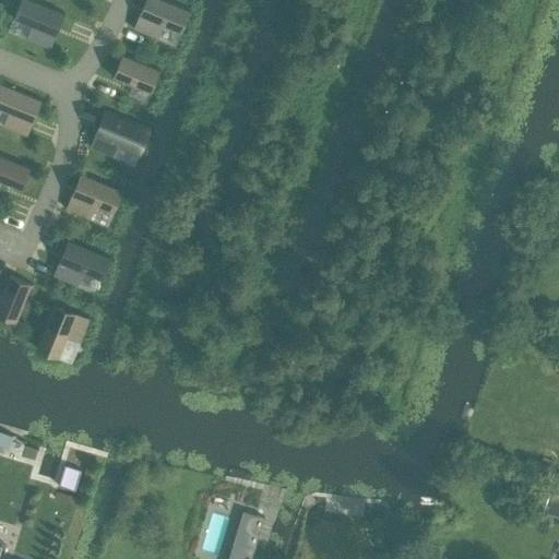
[(33,0),(20,0),(13,18),(32,25),(26,38),(50,48),(50,47),(49,46),(62,13),(64,14),(64,13),(33,0)]
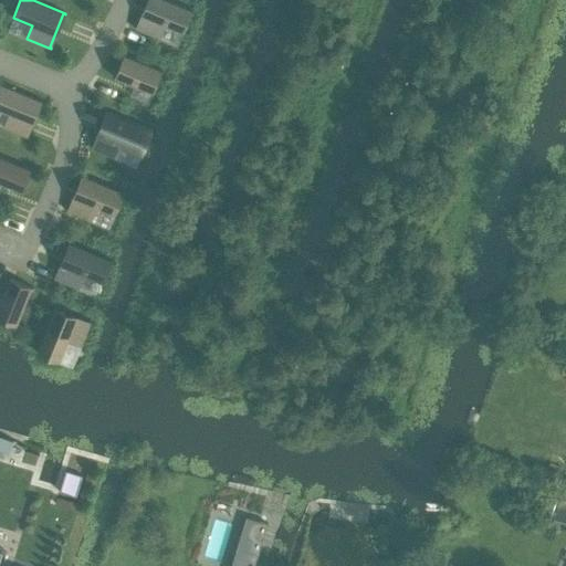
[(135,28),(159,38),(165,25),(184,32),(192,10),(168,0),(148,0),(137,28),(135,28)]
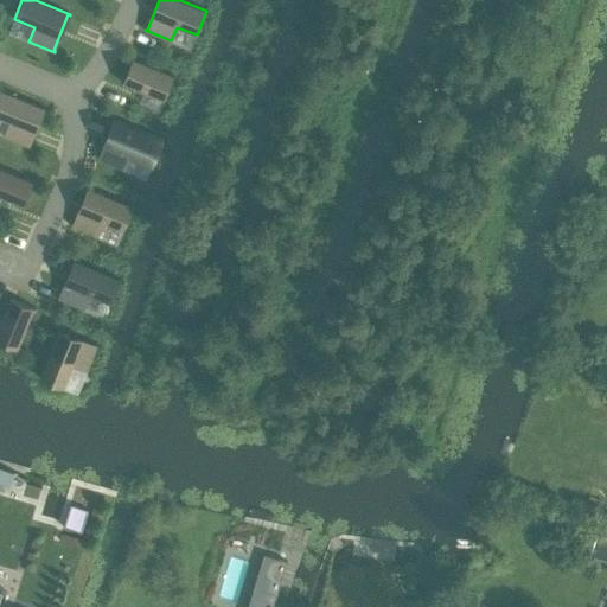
[(133,58),(122,82),(163,98),(172,76),(173,76),(174,75),(133,58)]
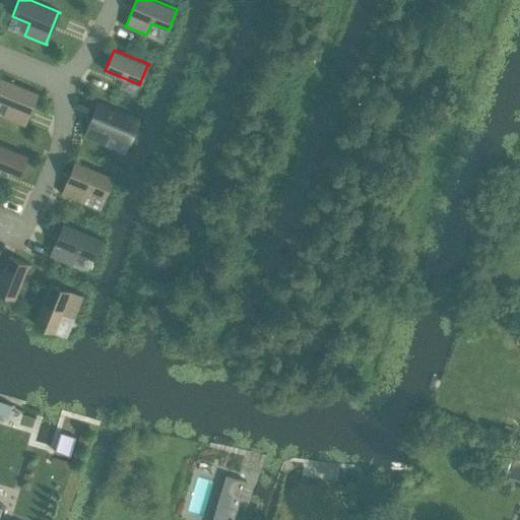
[(0,76),(0,101),(8,105),(3,116),(25,125),(23,124),(37,93),(39,93),(39,92),(0,76)]
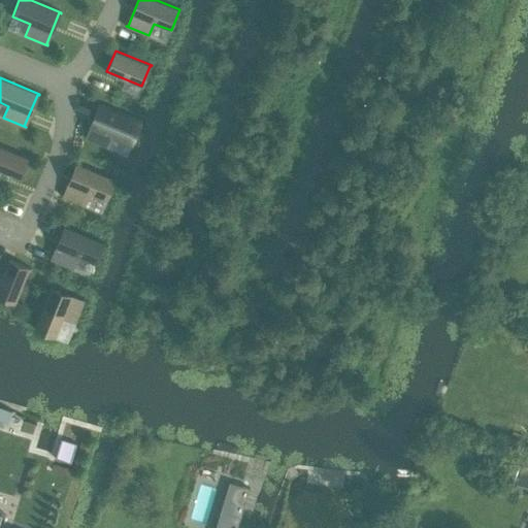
[(86,137),(85,138),(105,146),(108,147),(113,135),(132,142),(140,122),(99,104),(98,105),(100,106),(88,138),(86,137)]
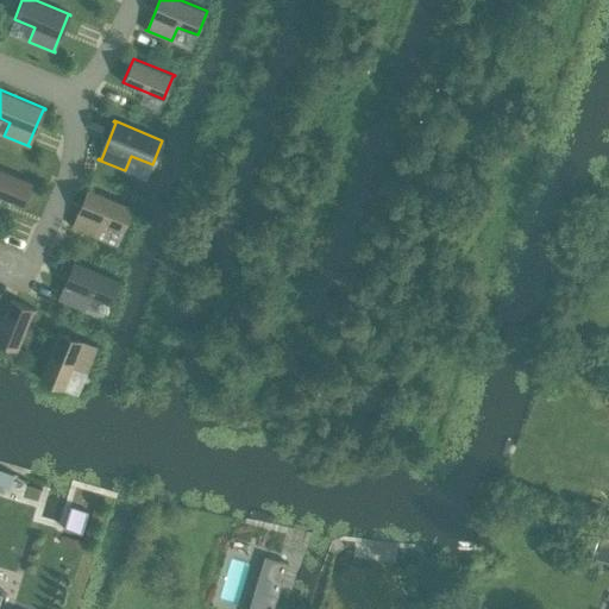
[(0,196),(24,206),(33,182),(0,168),(0,196)]
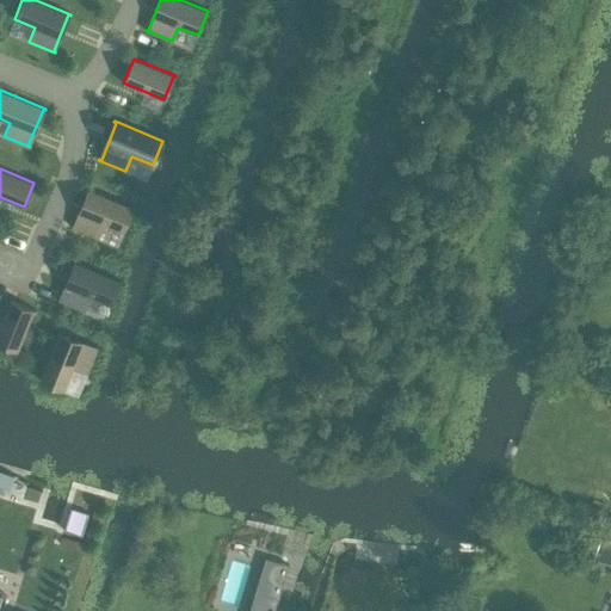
[(73,226),(72,227),(96,236),(98,238),(104,223),(124,232),(134,207),(87,189),(87,190),(90,191),(74,227),(73,226)]
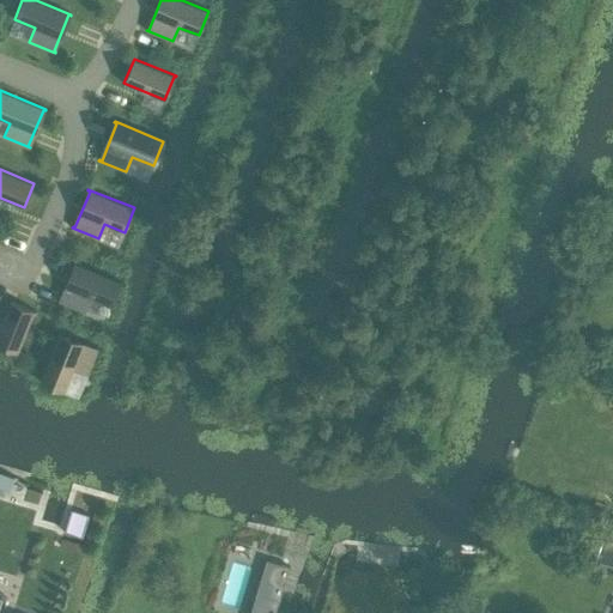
[(59,299),(59,301),(80,310),(85,311),(91,298),(110,305),(121,281),(74,262),(73,263),(76,265),(61,301),(59,299)]
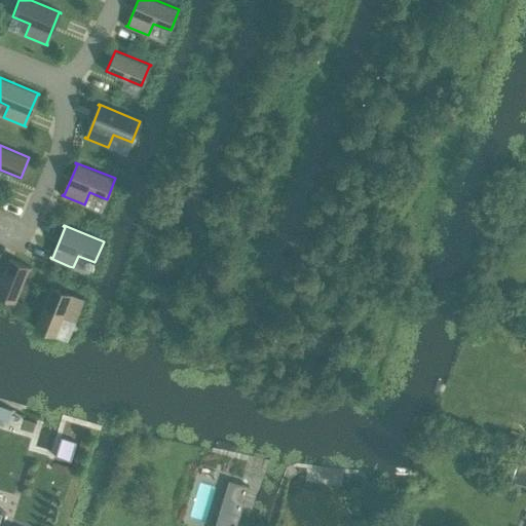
[(9,258),(0,278),(0,294),(14,300),(13,302),(15,302),(15,301),(30,266),(9,258)]
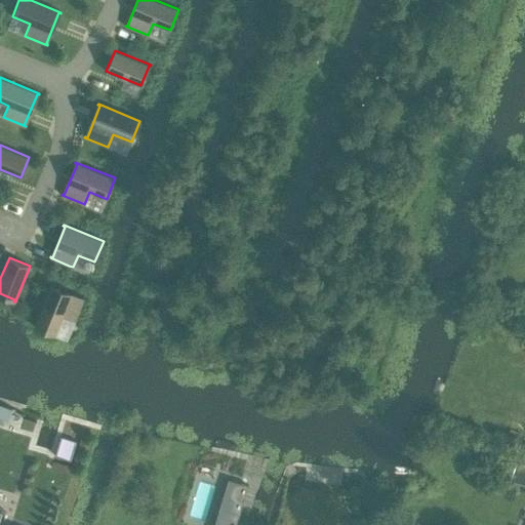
[(51,284),(34,326),(55,334),(64,316),(76,321),(85,297),(83,297),(82,299),(52,287),(52,285),(51,284)]
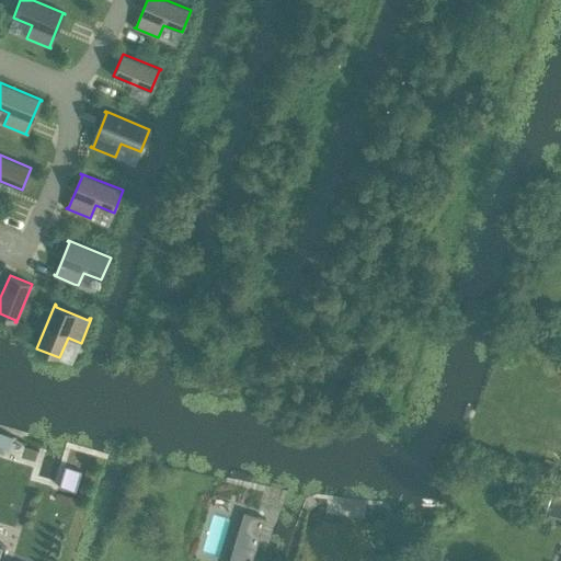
[(12,453),(15,443),(11,442),(12,437),(0,433),(0,445),(3,447),(3,449),(12,453)]
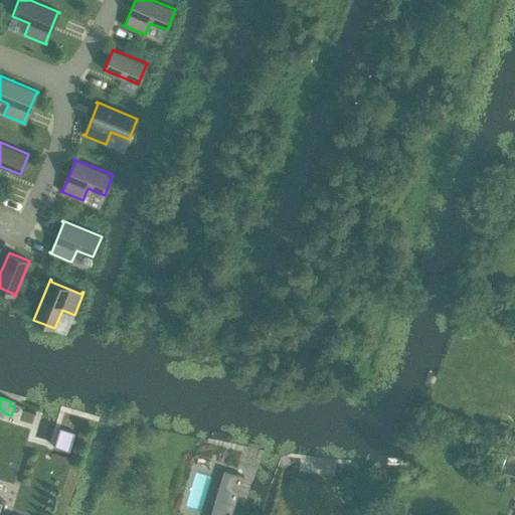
[(514,454),(507,452),(503,464),(514,467),(514,454)]
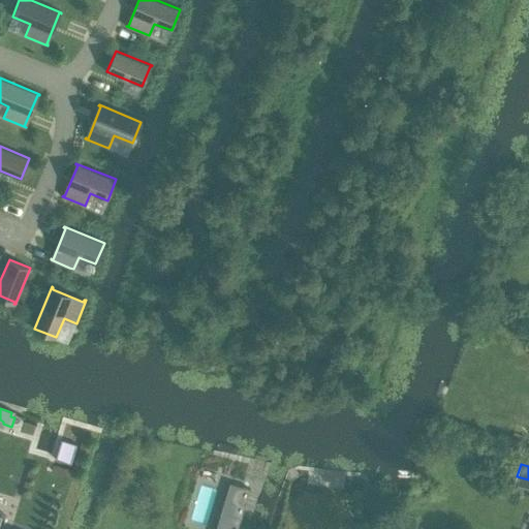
[(243,521),(249,500),(230,495),(224,515),(243,521)]
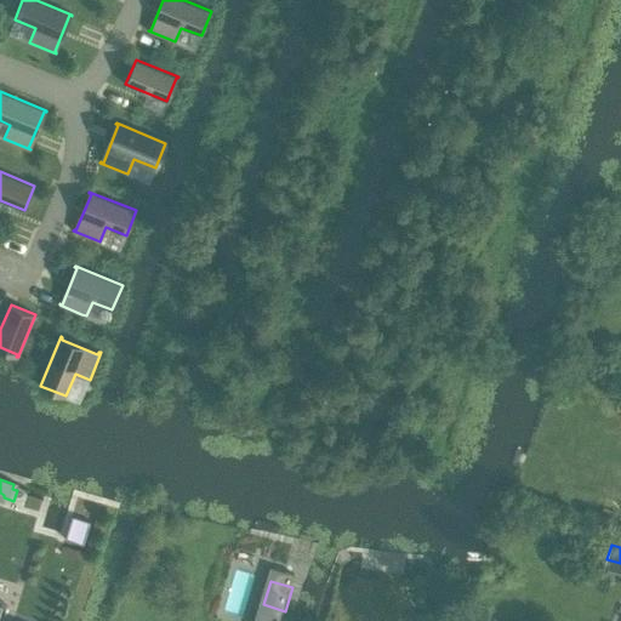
[(0,620),(12,620),(11,620),(6,620),(0,619),(0,608),(3,600),(0,599),(0,620)]
